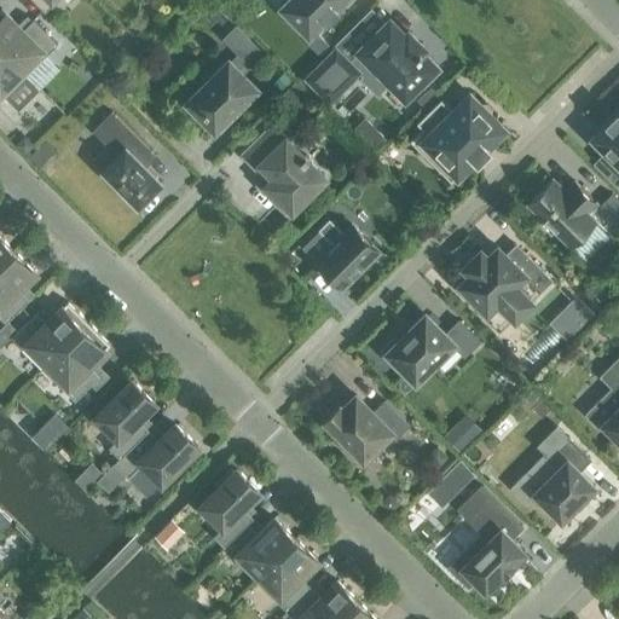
[(33,0),(44,11),(55,1),(53,0),(33,0)]
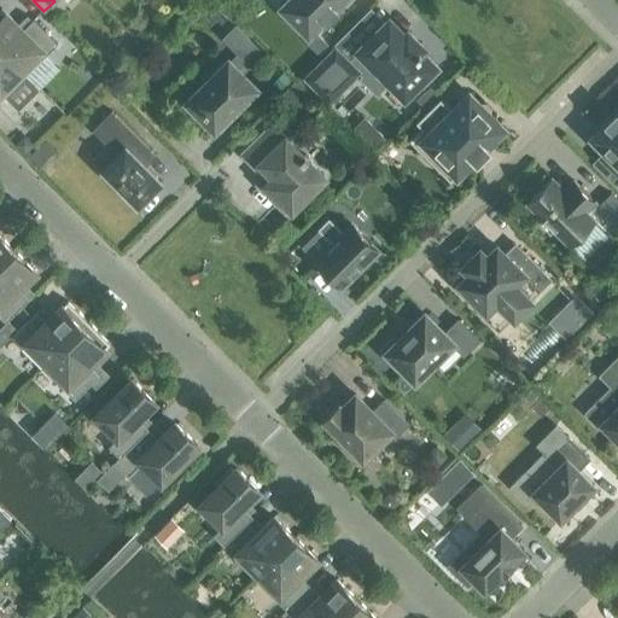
[(285,0),(280,6),(309,35),(325,18),(327,21),(338,10),(336,7),(343,0),(285,0)]
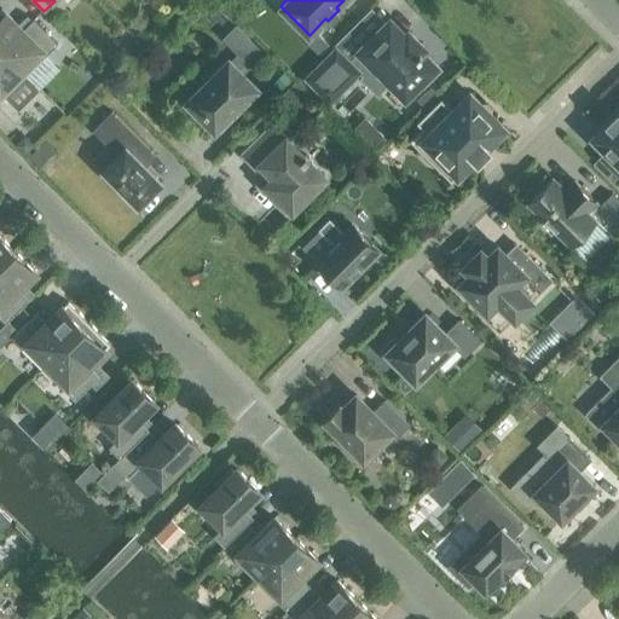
[(1,9),(0,9),(0,50),(25,76),(57,44),(33,19),(22,30),(1,9)]
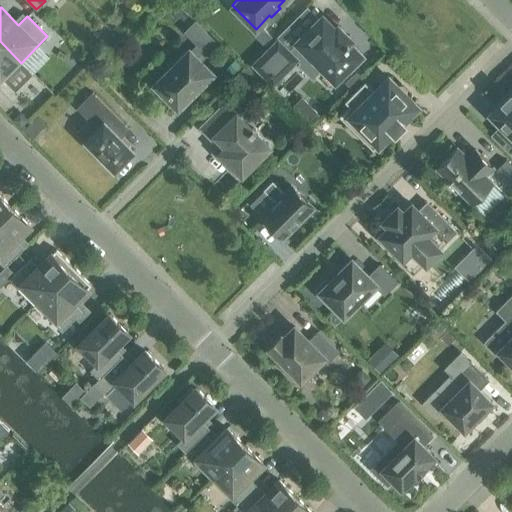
[(254,64),(272,83),(297,58),(301,62),(299,64),(312,77),(322,67),(335,80),(347,68),(350,71),(364,57),(350,43),(350,44),(348,42),(350,39),(347,36),(345,37),(339,32),(341,30),(338,26),(335,29),(322,16),(297,41),(298,43),(289,52),(278,41),(254,64)]
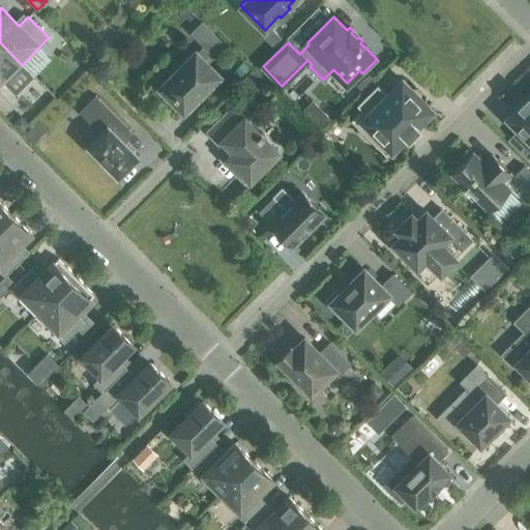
[(212,54),(223,43),(202,23),(192,33),(204,46),(197,53),(196,52),(160,87),(184,111),(219,76),(204,60),(211,53),(212,54)]
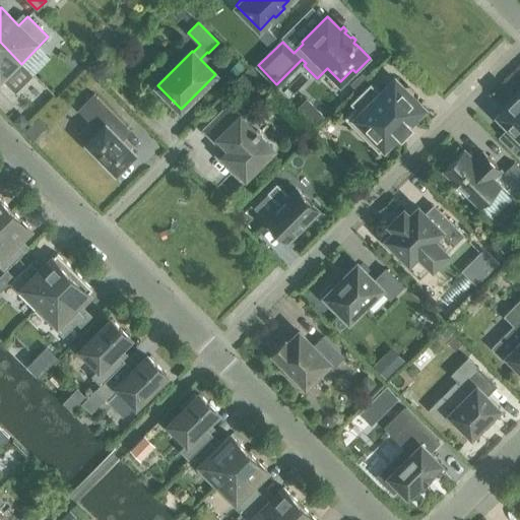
[(266,27),(257,37),(268,48),(277,39),(266,27)]
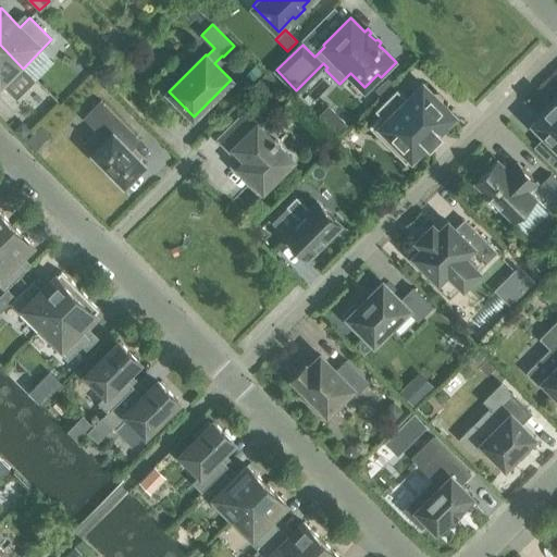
[(0,90),(23,69),(0,45),(0,90)]
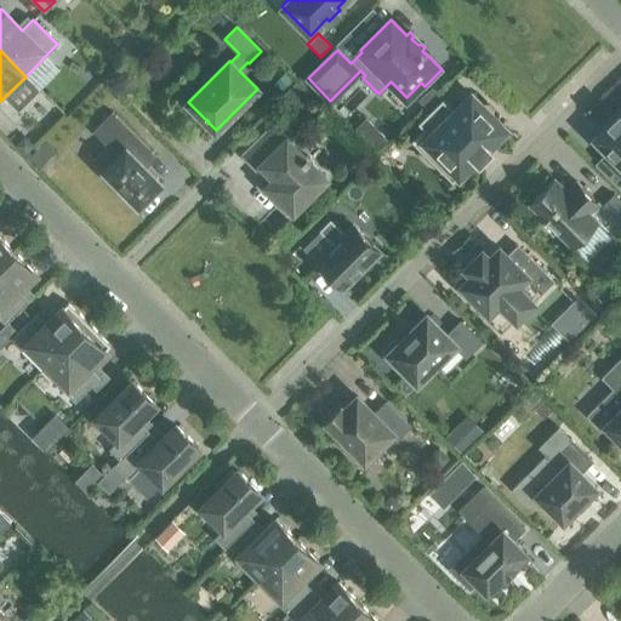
[(285,73),(274,84),(281,91),(291,80),(285,73)]
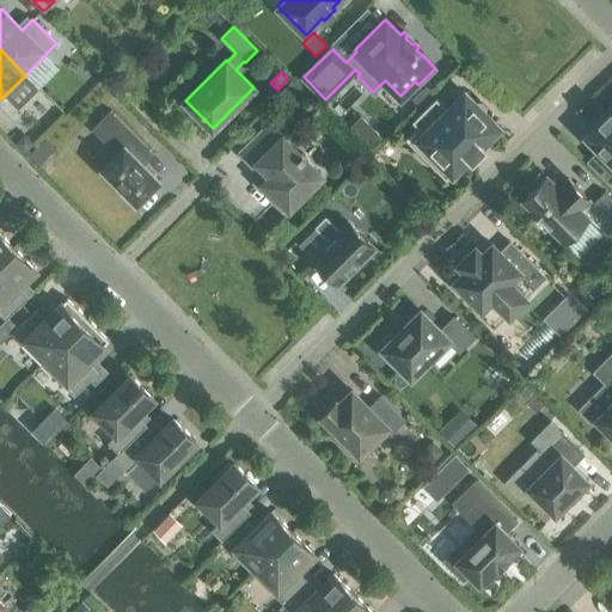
[(306,97),(292,83),(274,101),(288,115),(306,97)]
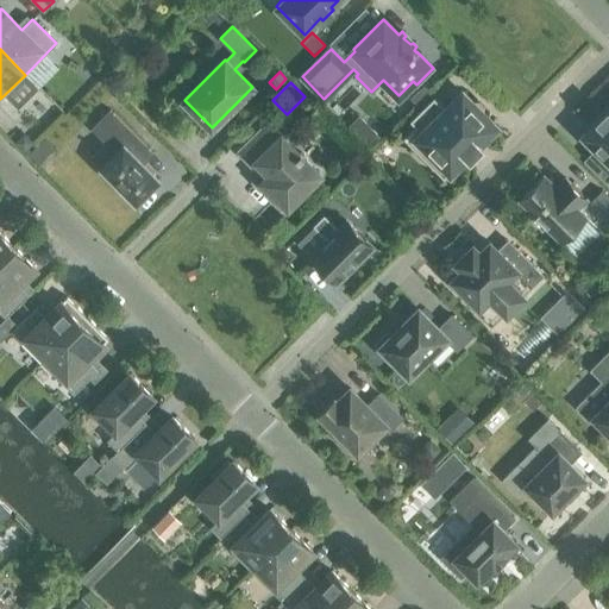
[(433,98),(410,120),(415,126),(403,137),(444,177),(496,126),(462,92),(445,108),(433,98)]
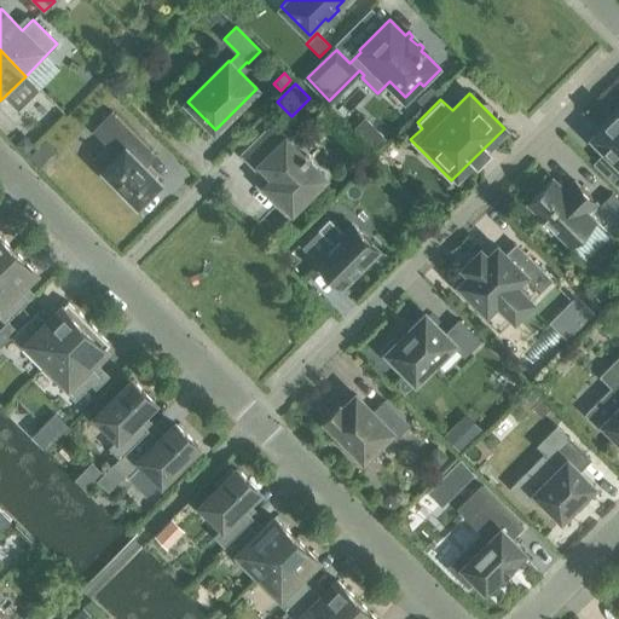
[(151,151),(111,111),(93,131),(117,155),(102,171),(138,206),(162,181),(142,162),(151,151)]
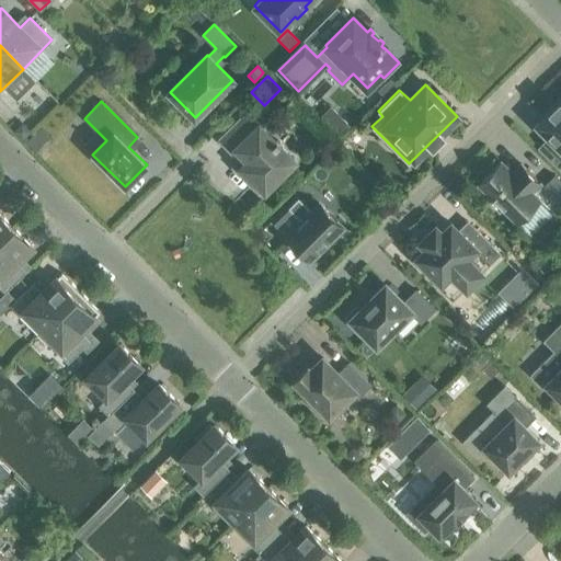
[(542,151),(560,169),(560,101),(560,102),(550,111),(551,112),(538,125),(553,140),(542,151)]
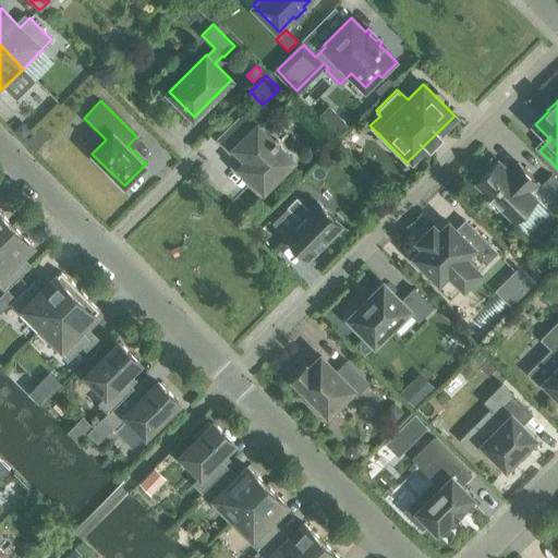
[(296,112),(305,121),(311,116),(302,107),(296,112)]
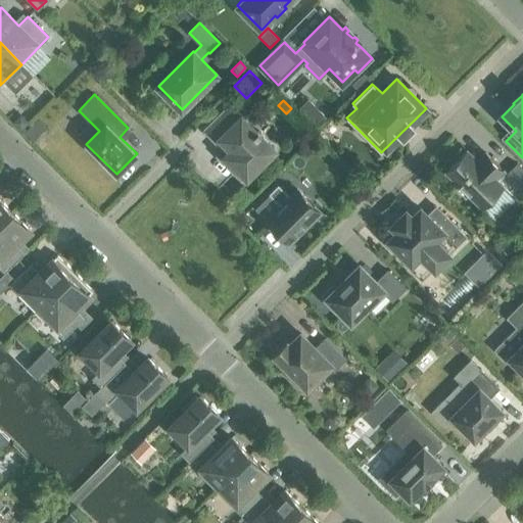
[(234,102),(205,131),(229,153),(227,155),(247,177),(274,150),(259,135),(260,133),(257,131),(256,132),(245,121),(249,117),(234,102)]
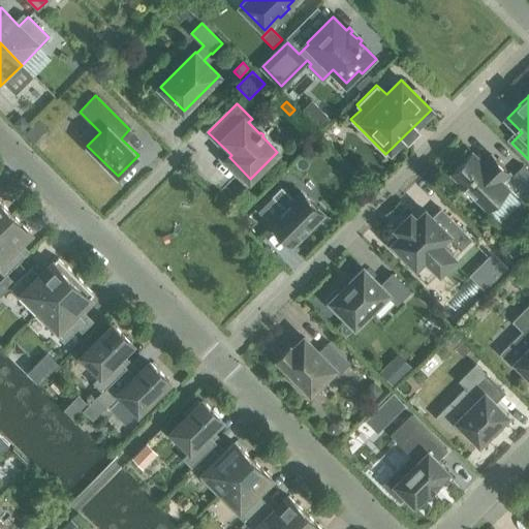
[(324,113),(314,123),(319,128),(329,118),(324,113)]
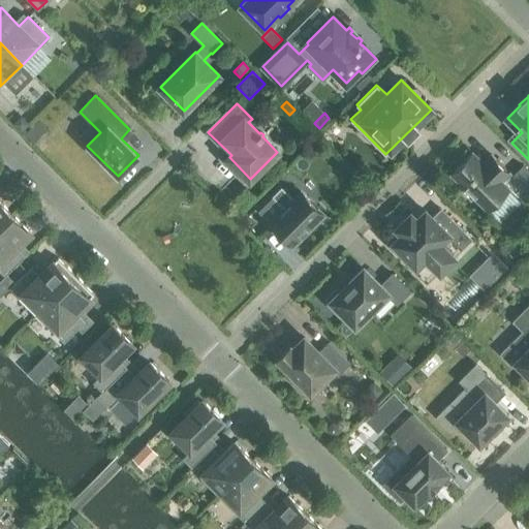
[(21,115),(12,123),(21,132),(29,124),(21,115)]
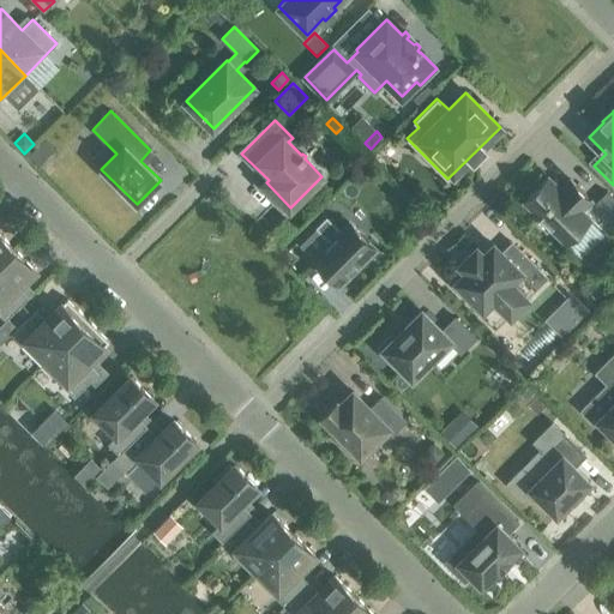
[(44,138),(28,156),(38,167),(55,149),(44,138)]
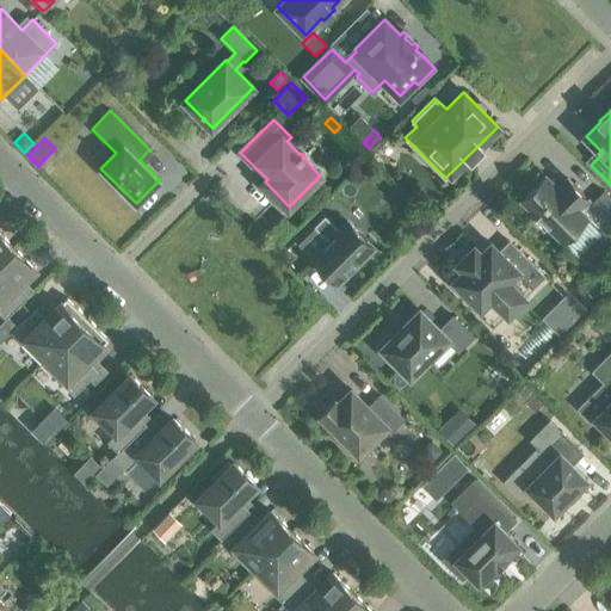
[(537,216),(534,221),(544,230),(548,227),(565,244),(587,220),(578,210),(588,199),(571,183),(561,192),(544,177),(522,201),(537,216)]
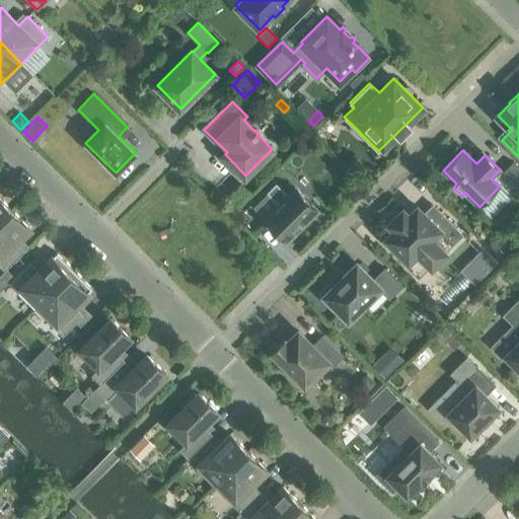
[(503,172),(518,189),(518,168),(512,162),(503,172)]
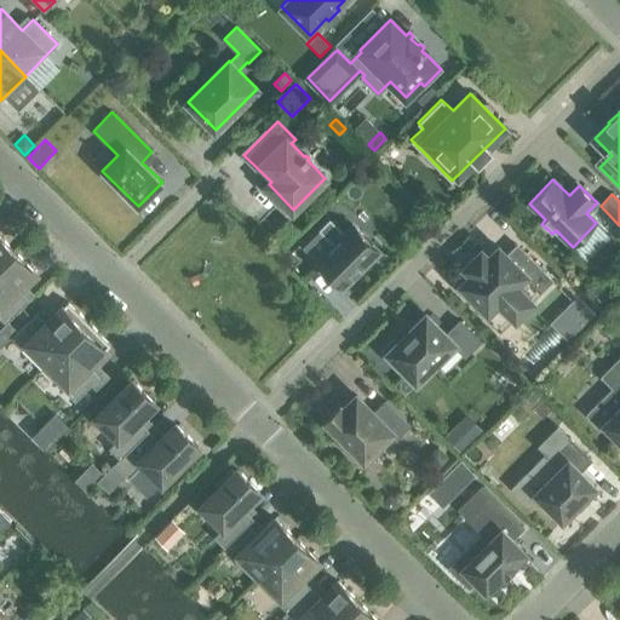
[(316,262),(343,288),(379,252),(352,225),(343,234),(329,220),(320,230),(333,244),(316,262)]
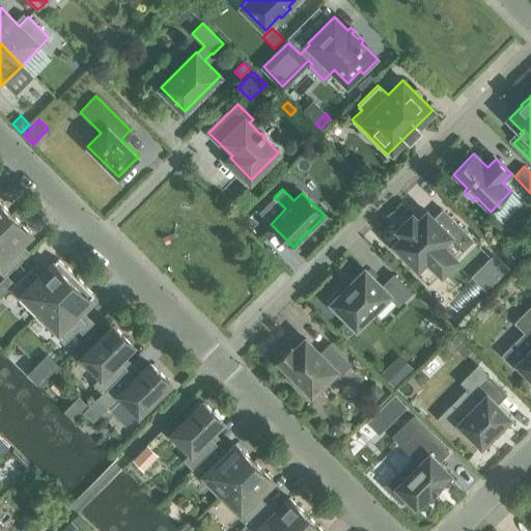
[(0,226),(11,215),(0,202),(0,226)]
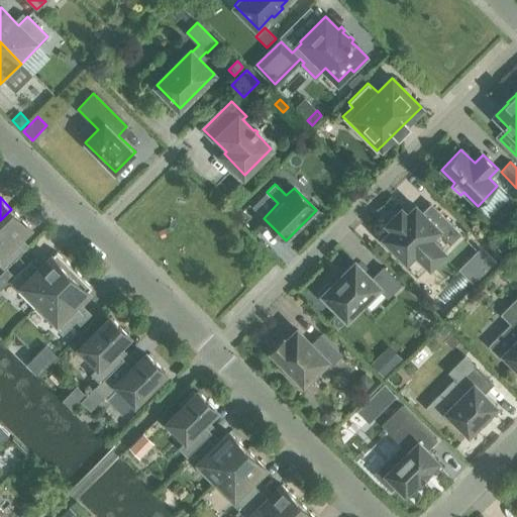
[(407,214),(401,209),(387,223),(390,225),(378,237),(393,253),(397,249),(407,261),(416,251),(430,266),(444,251),(443,250),(460,233),(436,209),(427,218),(416,206),(407,214)]
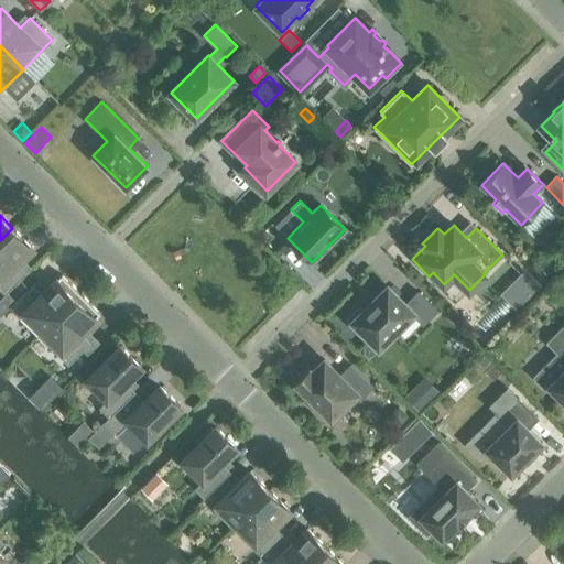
[(12,228),(0,240),(0,285),(7,292),(26,272),(18,262),(32,248),(12,228)]
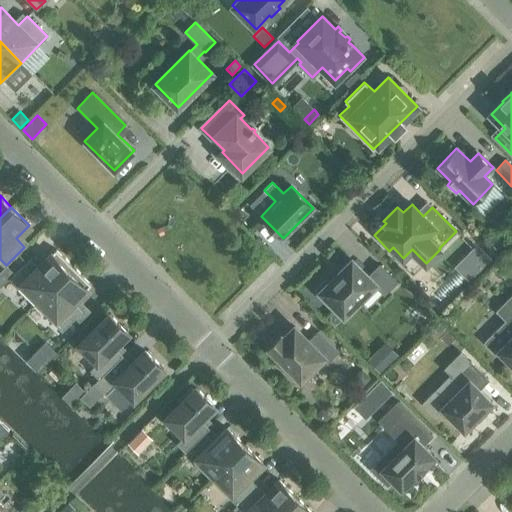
[(477,244),(465,256),(479,271),(492,259),(477,244)]
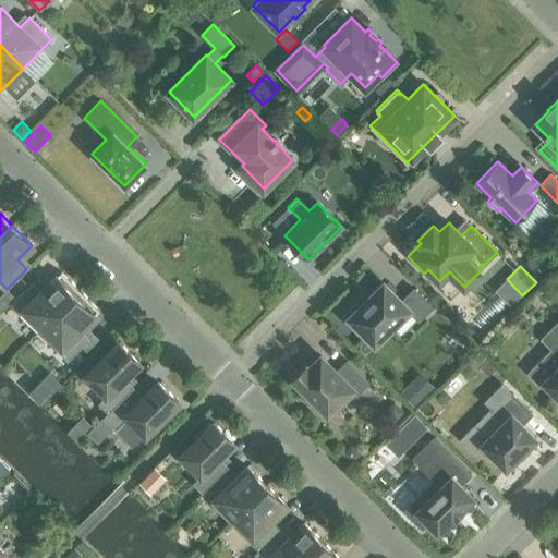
[(10,303),(38,332),(80,291),(61,271),(41,291),(32,281),(10,303)]
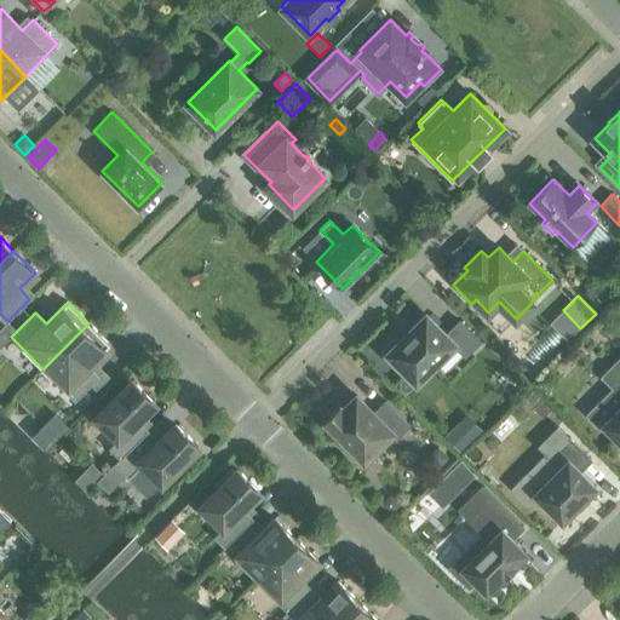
[(397,371),(402,366),(417,380),(453,344),(465,356),(480,342),(459,321),(446,334),(426,315),(402,339),(397,334),(379,352),(397,371)]
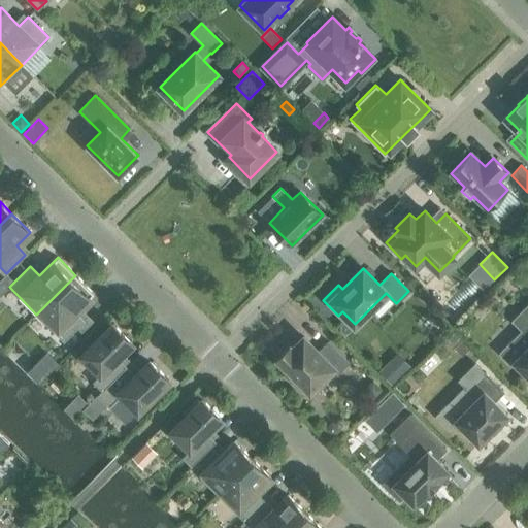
[(75,275),(36,315),(63,341),(85,321),(75,311),(94,293),(75,275)]
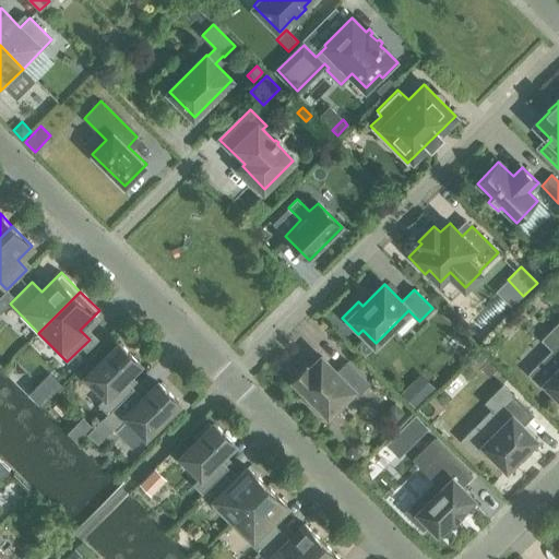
[(98,404),(107,413),(108,414),(134,388),(125,378),(139,364),(119,344),(83,379),(103,399),(98,404)]
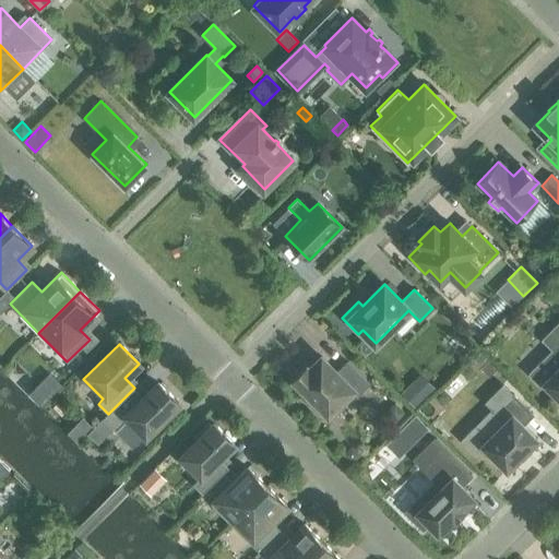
[(352,390),(357,395),(369,383),(347,361),(336,372),(321,357),(309,369),(306,366),(294,379),(310,395),(306,400),(320,414),(324,409),(329,414),(352,390)]
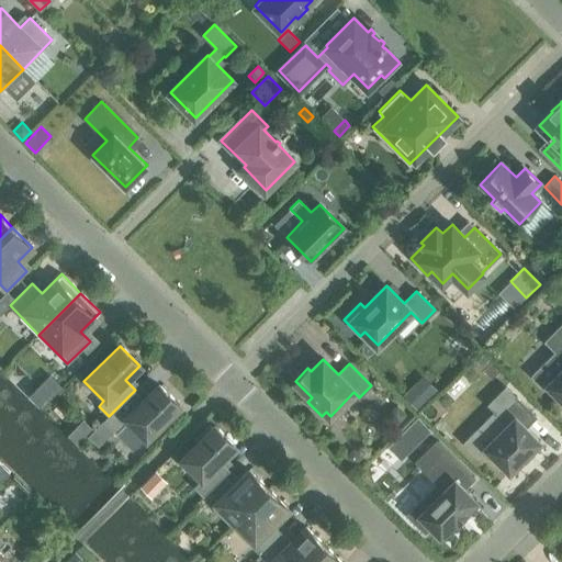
[(561,362),(548,377),(551,380),(547,384),(561,400),(561,362)]
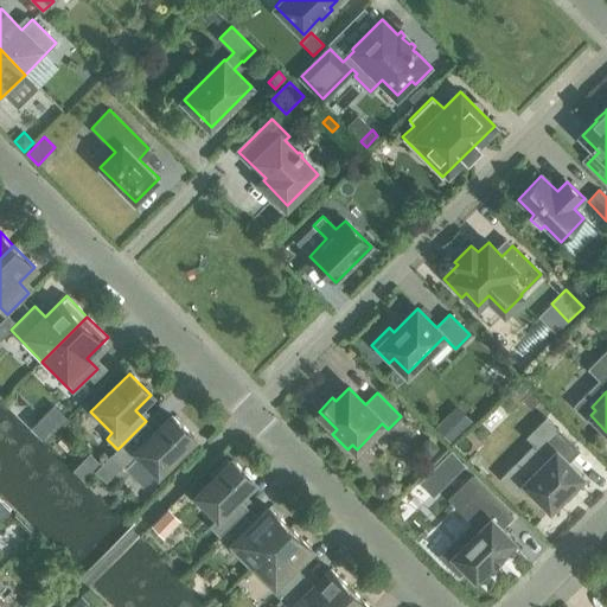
[(43,415),(31,428),(44,441),(66,417),(57,408),(46,419),(43,415)]
